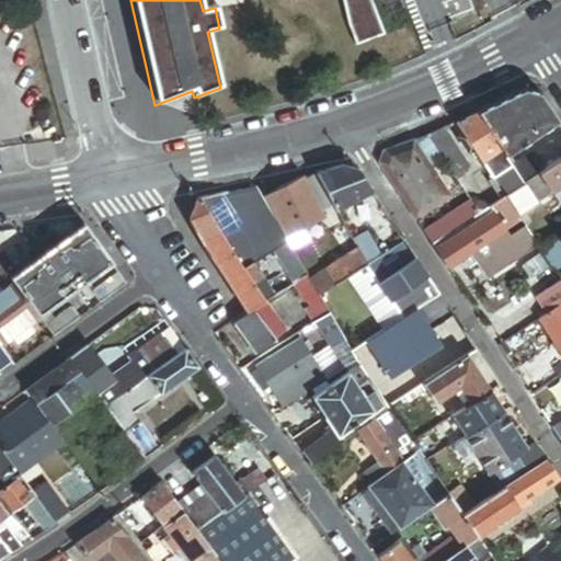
[(382,37),(367,0),(340,0),(346,27),(354,48),(382,37)]
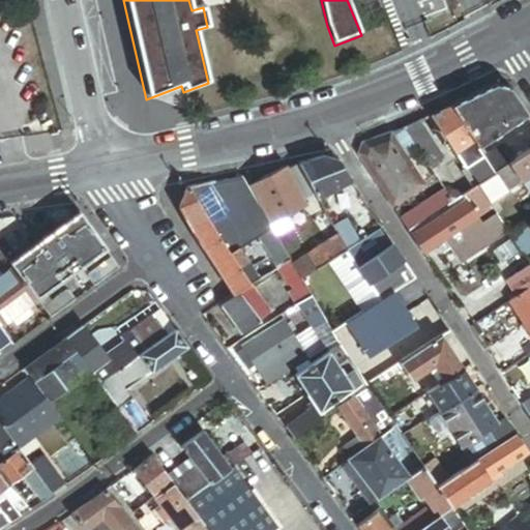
[(352,0),(365,33),(385,26),(376,0),(352,0)]
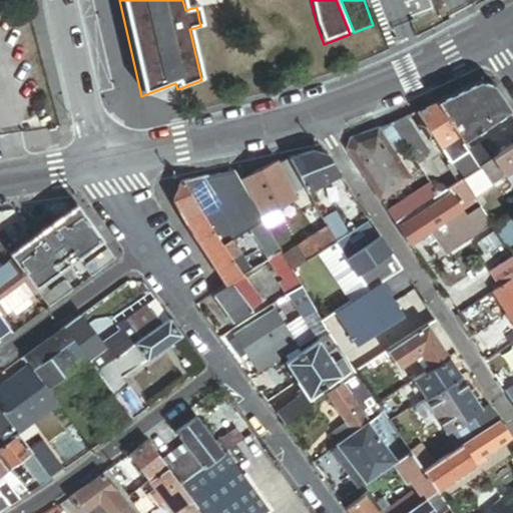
[(480,81),(436,101),(459,135),(463,142),(511,109),(495,85),(480,81)]
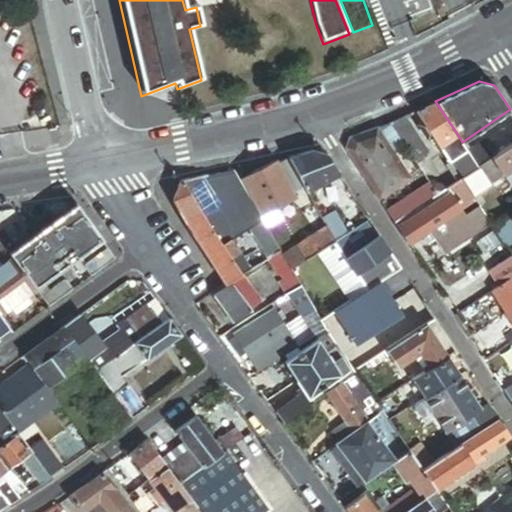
[(458,135),(435,101),(416,110),(423,122),(432,134),(440,147),(458,135)]
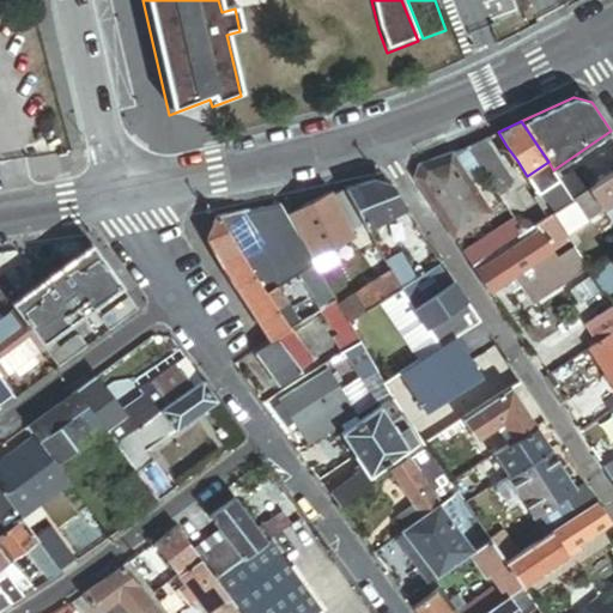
[(471,147),(469,149),(475,158),(490,149),(485,141),(484,140),(471,147)]
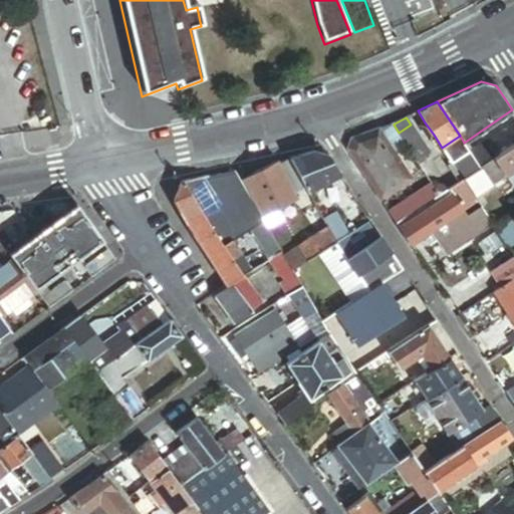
[(513,145),(513,121),(470,152),(481,167),(494,158),(513,145)]
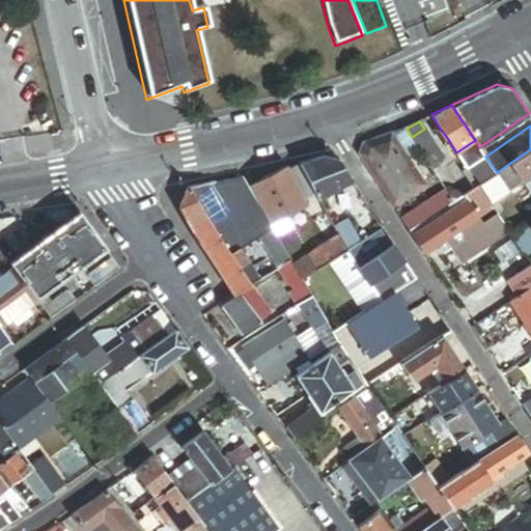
[(407,129),(404,127),(390,133),(406,156),(418,146),(412,137),(407,129)]
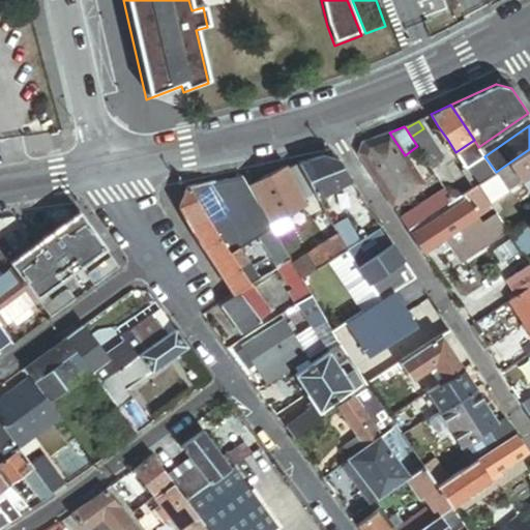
[(442,143),(447,139),(438,126),(434,128),(442,143)]
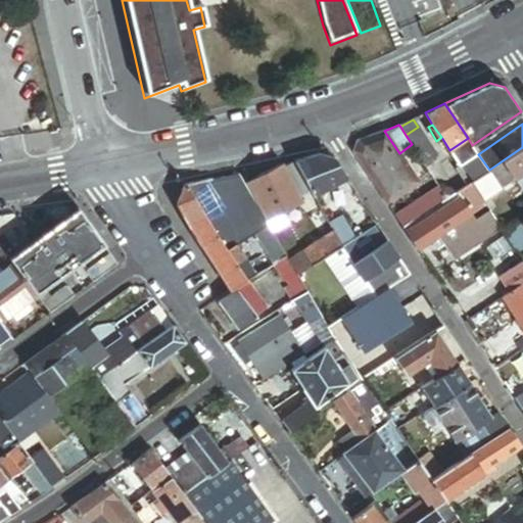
[(418,127),(406,135),(412,144),(421,159),(433,151),(418,127)]
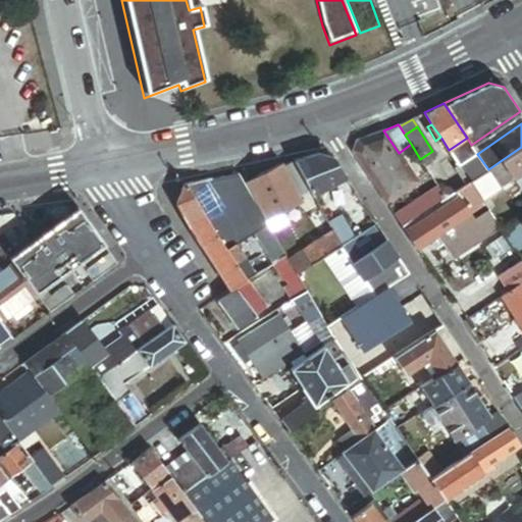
[(386,159),(366,172),(387,205),(419,184),(399,153),(383,131),(370,135),(386,159)]
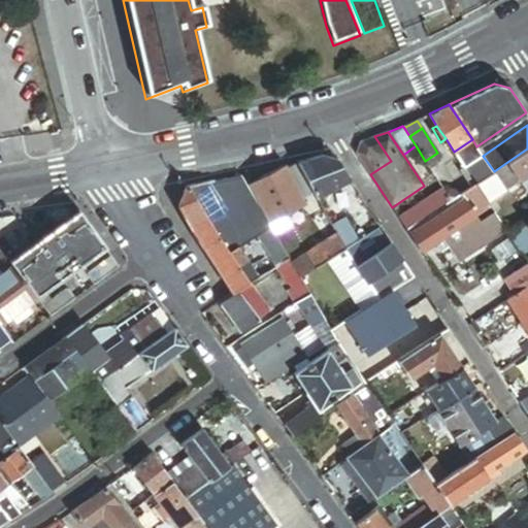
[(357,154),(370,174),(391,161),(374,136),(360,141),(357,154)]
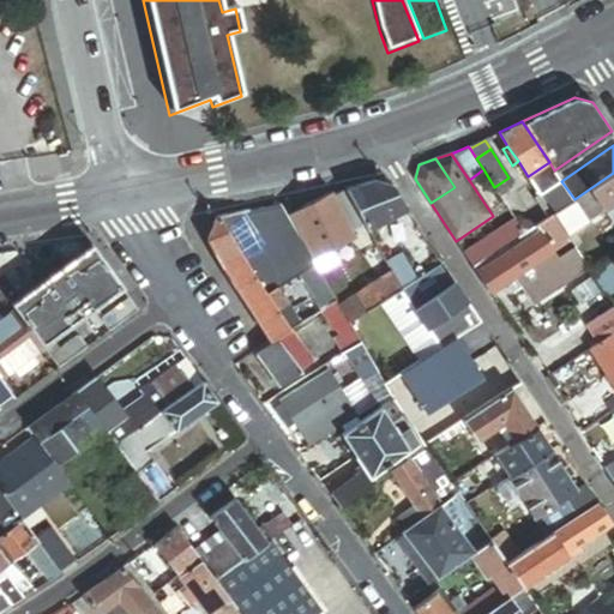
[(560,209),(575,199),(561,181),(554,170),(549,162),(528,176),(541,194),(547,190),(560,209)]
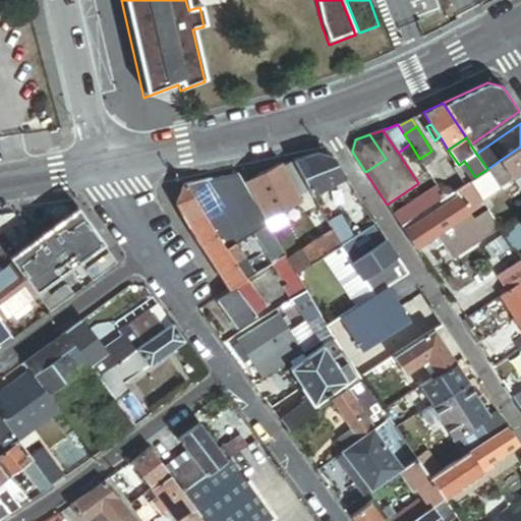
[(520,147),(501,160),(513,178),(515,177),(520,172),(520,147)]
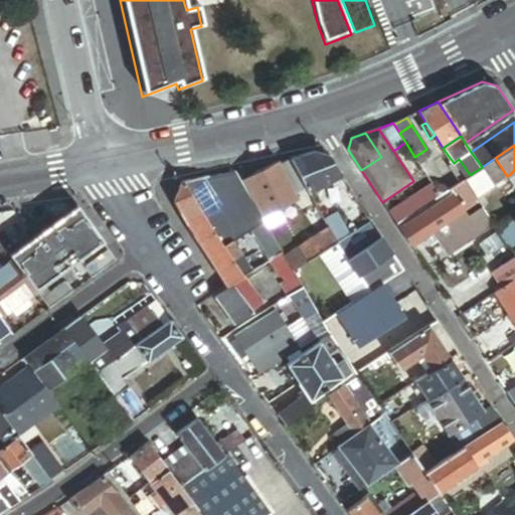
[(426,149),(414,157),(417,161),(430,153),(426,149)]
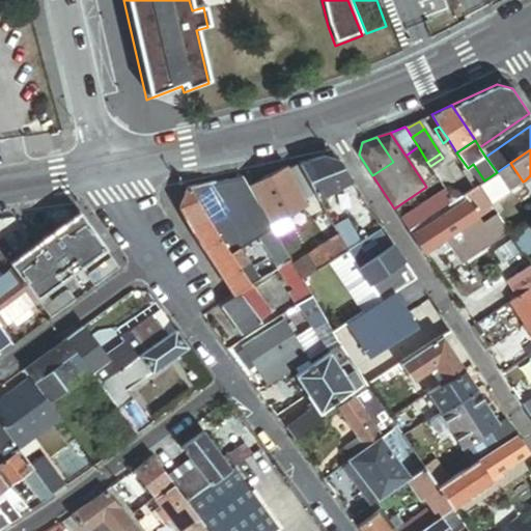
[(323,156),(299,164),(317,198),(317,200),(353,182),(340,162),(323,156)]
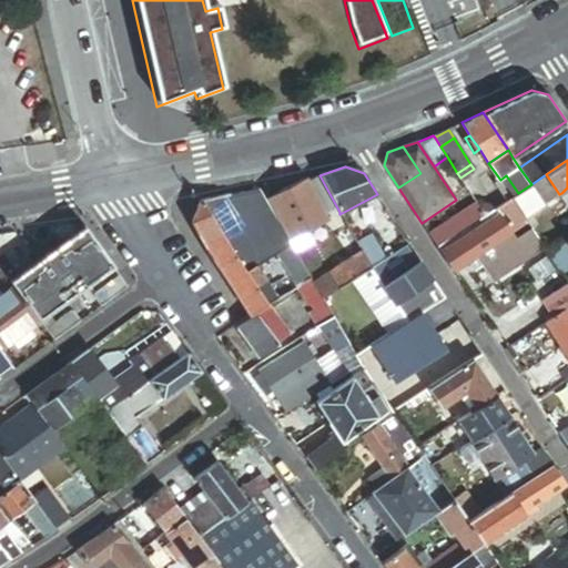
[(559,194),(546,174),(531,184),(545,204),(559,194)]
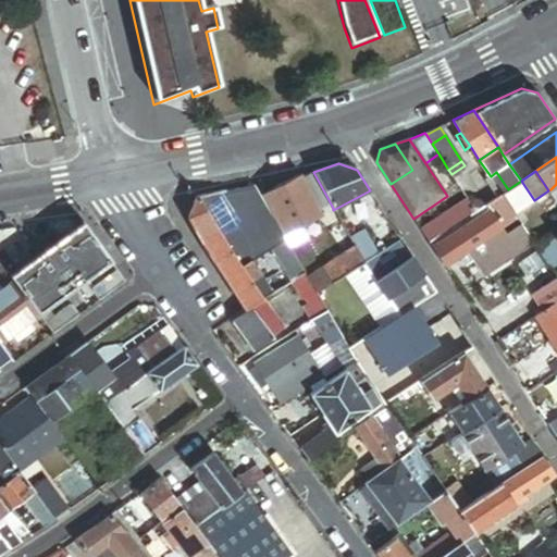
[(333,208),(313,172),(302,177),(320,214),(333,208)]
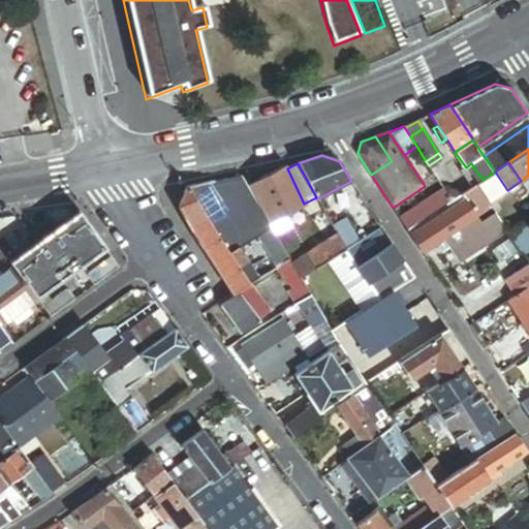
[(287,168),(286,166),(247,187),(252,197),(268,224),(283,215),(304,204),(287,168)]
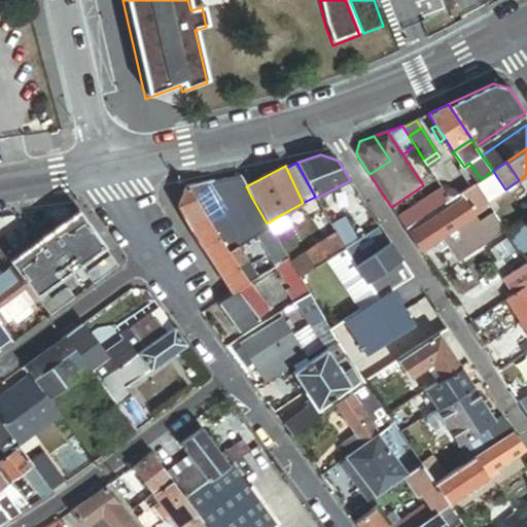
[(505,189),(493,171),(481,179),(476,182),(488,201),(505,189)]
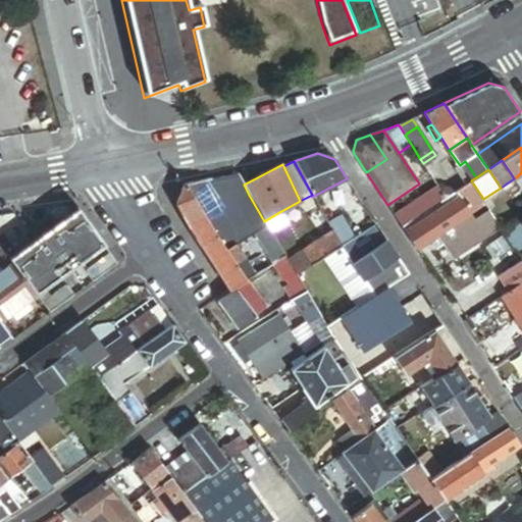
[(244,185),(237,173),(209,178),(211,185),(207,188),(221,211),(249,195),(244,185)]
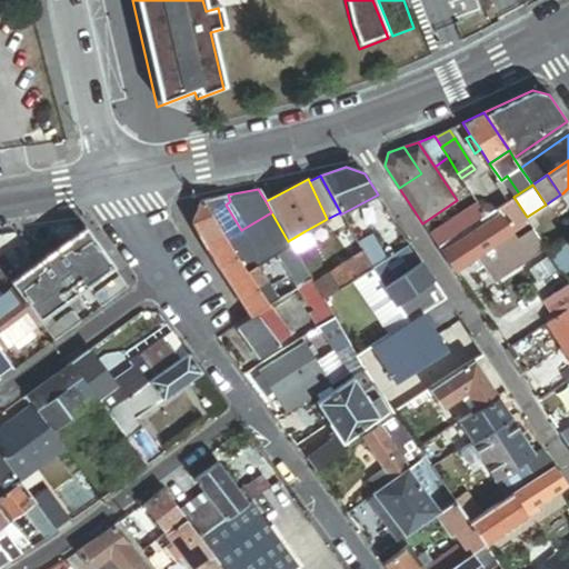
[(278,253),(291,246),(288,241),(271,212),(241,230),(226,205),(230,201),(228,195),(202,200),(192,223),(229,281),(246,271),(256,267),(278,253)]
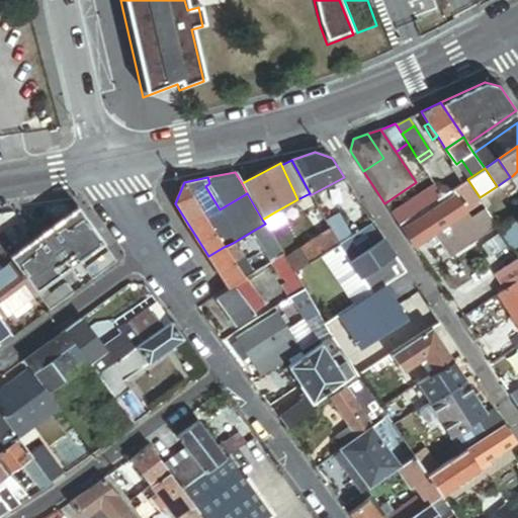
[(480,197),(467,179),(451,190),(467,213),(483,203),(480,197)]
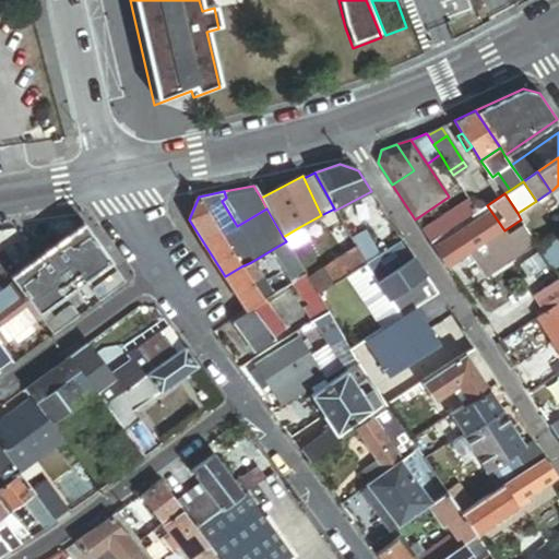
[(463,222),(477,212),(472,202),(470,200),(455,210),(463,222)]
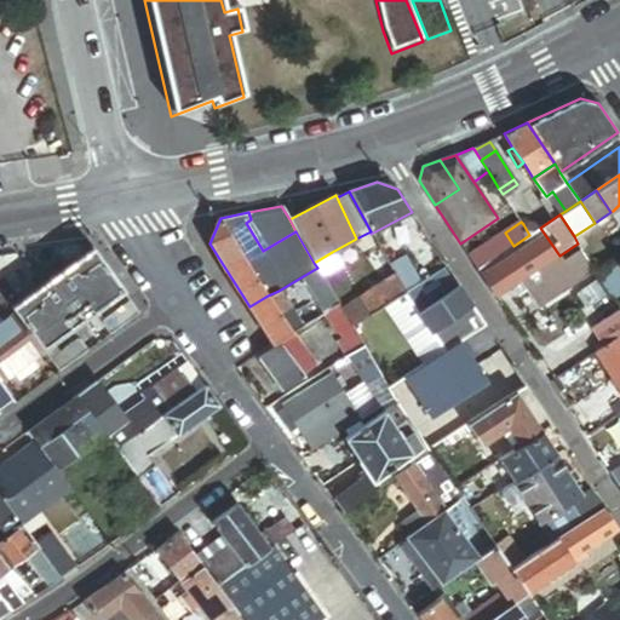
[(529,235),(540,228),(535,222),(527,222),(523,224),(529,235)]
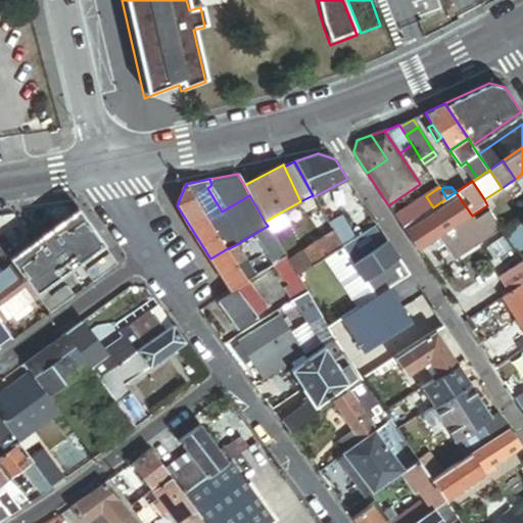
[(416,220),(403,228),(419,251),(472,216),(456,192),(446,198),(433,207),(416,220)]
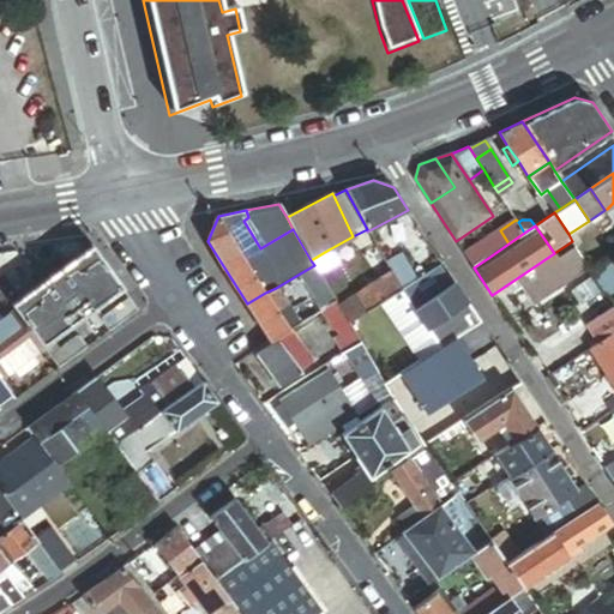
[(479,245),(488,258),(509,244),(500,230),(479,245)]
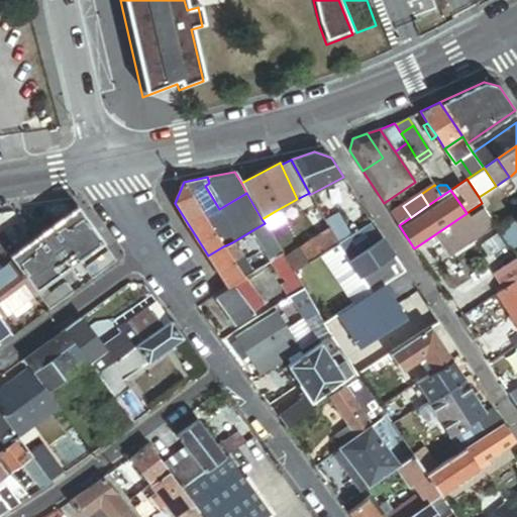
[(399,225),(411,217),(403,206),(391,214),(399,225)]
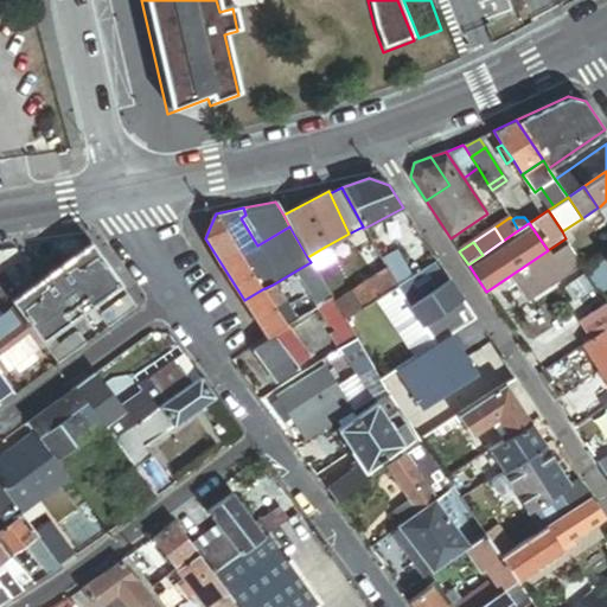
[(90,243),(50,273),(80,311),(120,281),(90,243)]
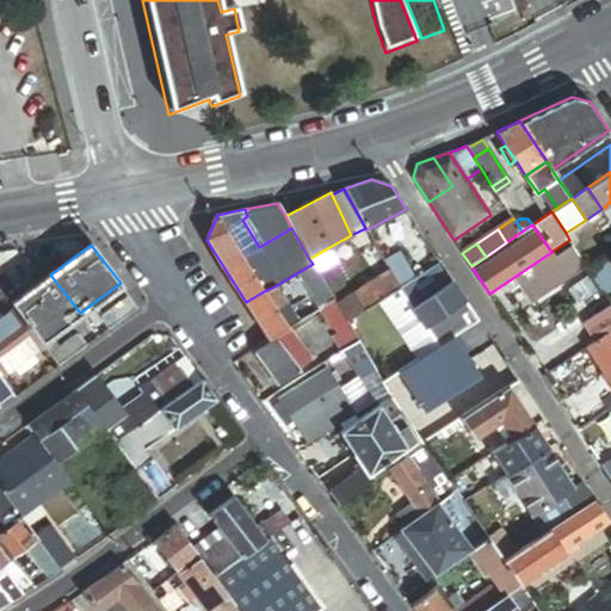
[(333,261),(327,248),(309,259),(313,264),(318,271),(333,261)]
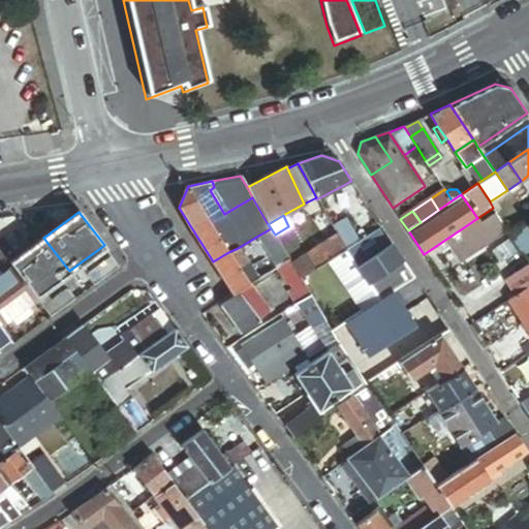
[(528,252),(528,217),(508,231),(524,255),(528,252)]
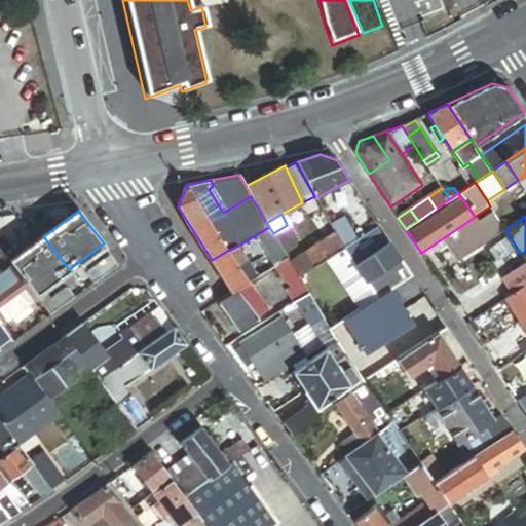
[(342,219),(330,226),(334,234),(342,249),(355,240),(342,219)]
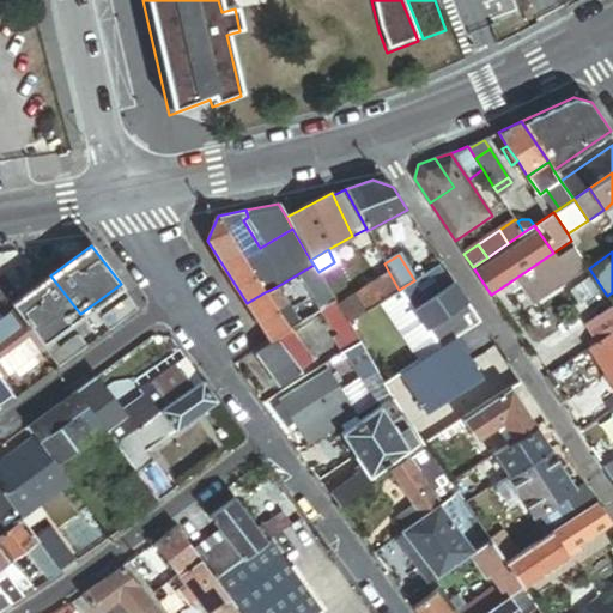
[(321,310),(335,302),(319,272),(314,265),(299,273),(321,310)]
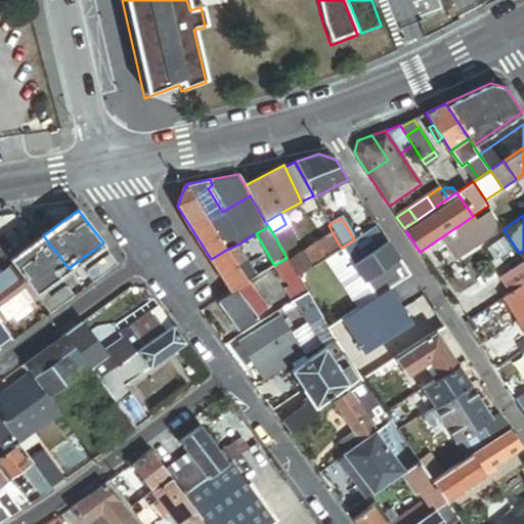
[(341,248),(324,258),(358,309),(377,297),(410,275),(389,243),(380,248),(368,230),(354,239),(341,248)]
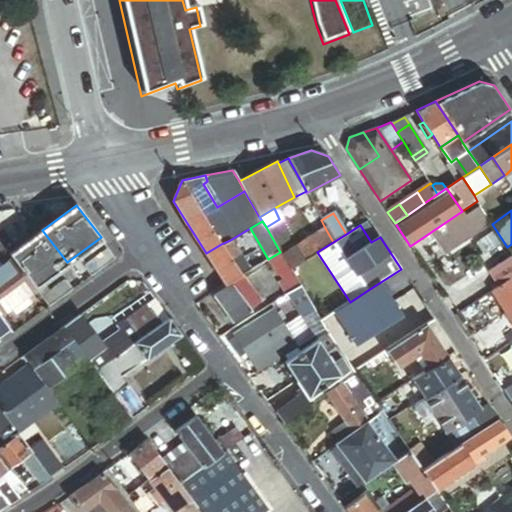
[(317,252),(333,242),(325,228),(295,247),(304,261),(317,252)]
